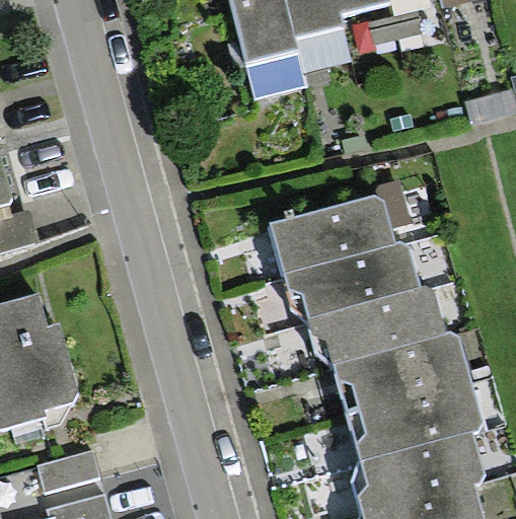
[(296,46),(284,0),(230,0),(248,72),(299,60),(296,46)]
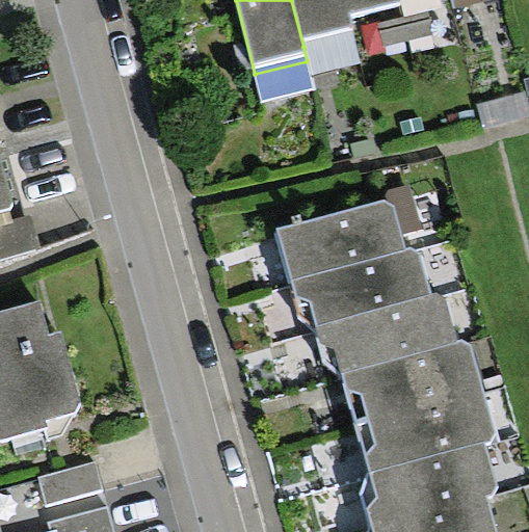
[(350,26),(343,0),(291,0),(303,47),(352,34),(350,26)]
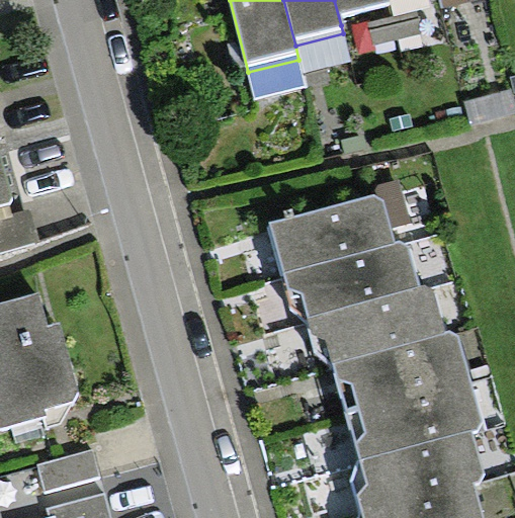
[(383,1),(382,0),(334,0),(341,25),(387,13),(383,1)]
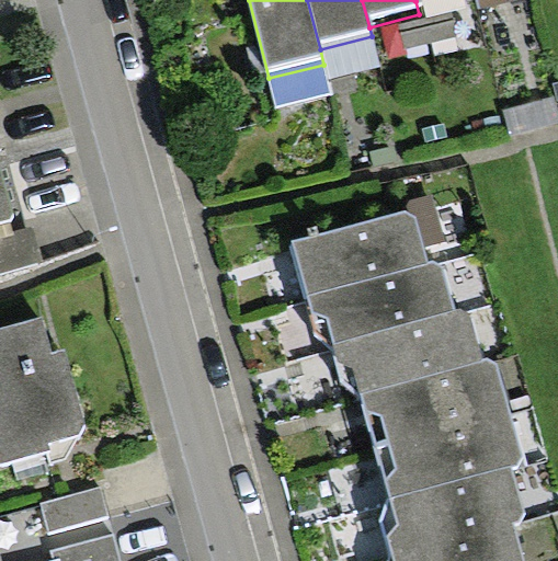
[(477,0),(480,11),(523,0),(477,0)]
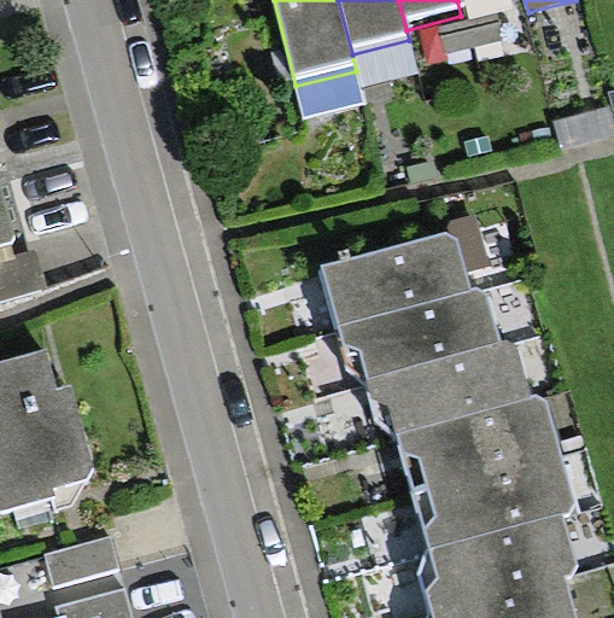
[(604,140),(600,117),(560,128),(566,150),(604,140)]
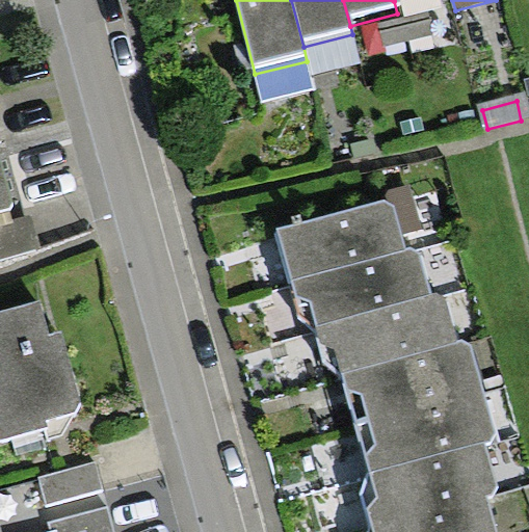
[(0,211),(11,209),(0,168),(0,211)]
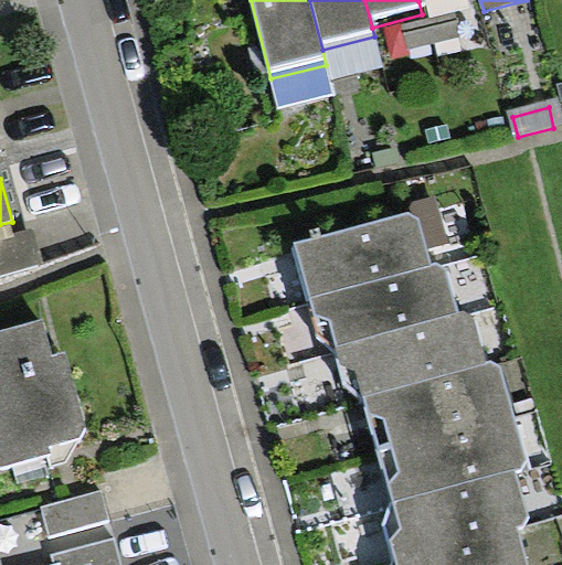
[(405,215),(290,243),(306,297),(427,267),(414,213),(405,215)]
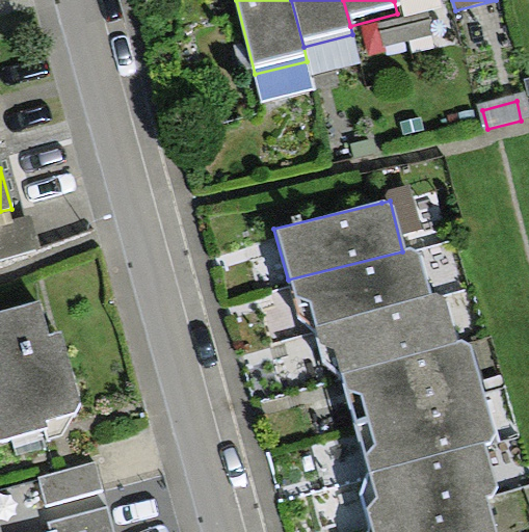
[(410,249),(402,251),(288,280),(294,298),(308,300),(314,325),(428,294),(417,254),(410,249)]
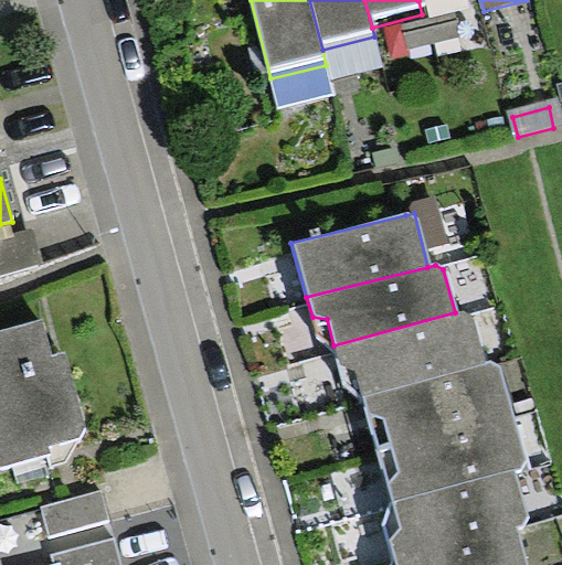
[(462,310),(455,312),(333,345),(337,364),(353,371),(361,396),(484,366),(472,317),(462,310)]
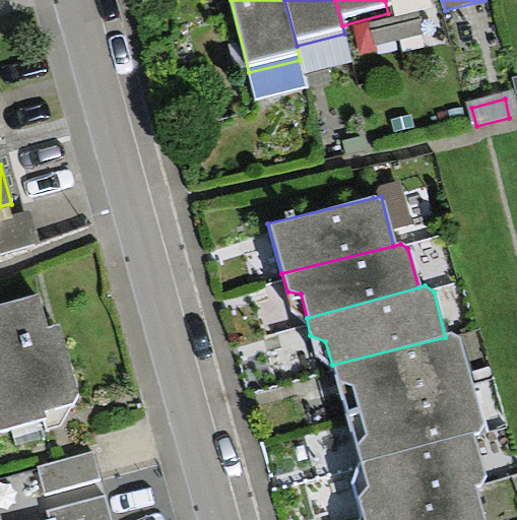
[(0,437),(82,416),(63,340),(48,343),(39,308),(0,317),(0,437)]
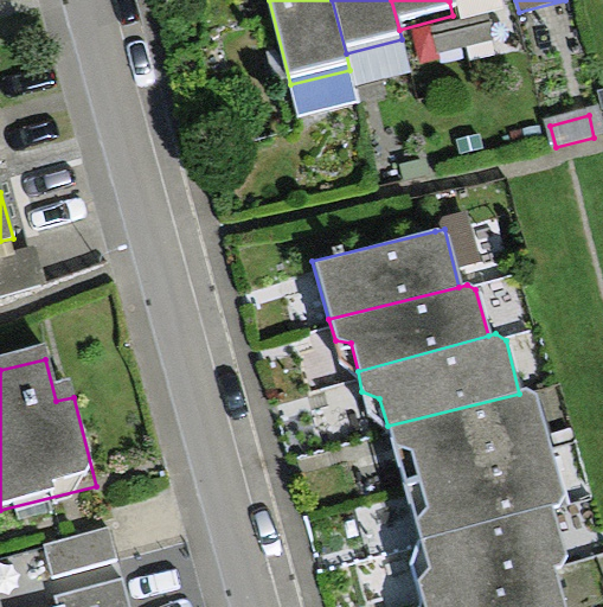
[(387,426),(403,481),(547,441),(533,394),(526,391),(519,394),(387,426)]
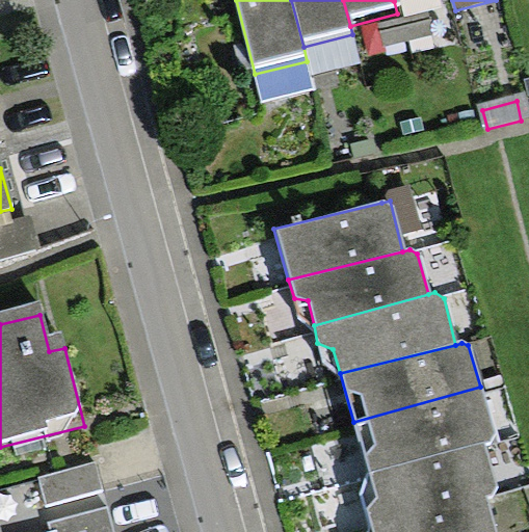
[(353,422),(367,474),(484,443),(490,441),(494,431),(480,387),(353,422)]
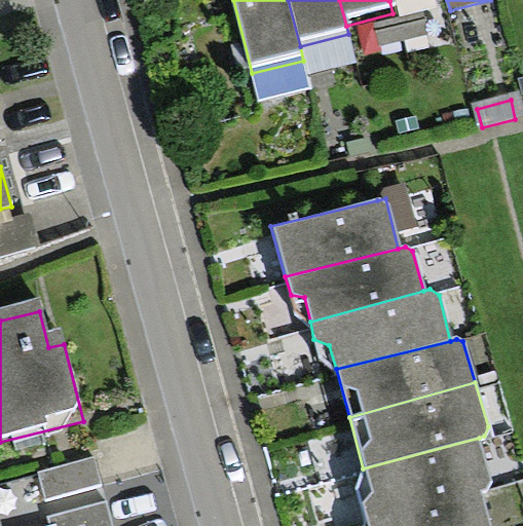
[(489,480),(479,438),(363,468),(371,492),(359,501),(366,522),(481,492),(485,491),(489,480)]
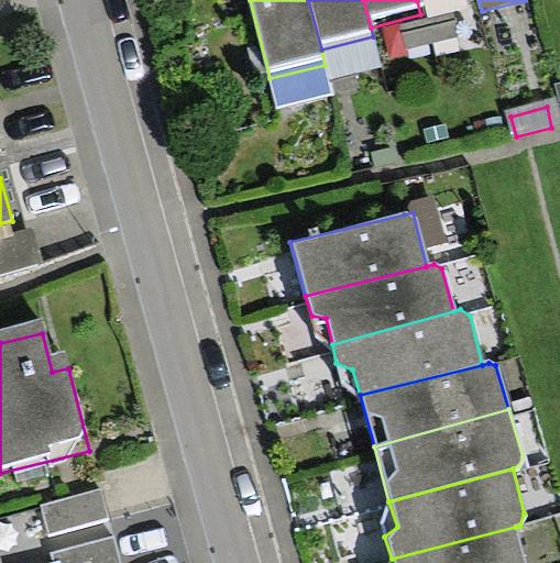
[(97,498),(41,517),(48,542),(106,525),(97,498)]
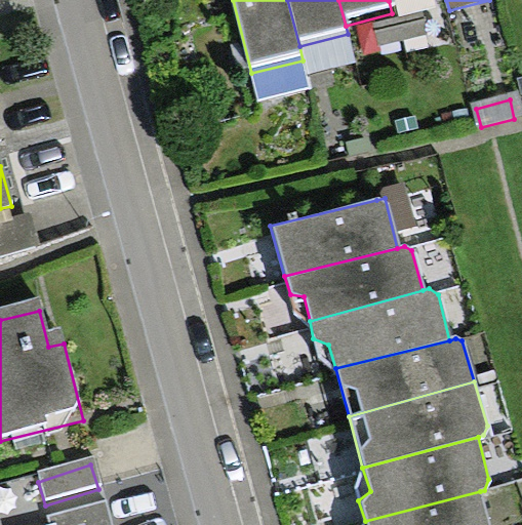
[(487,524),(480,491),(365,521),(365,524),(487,524)]
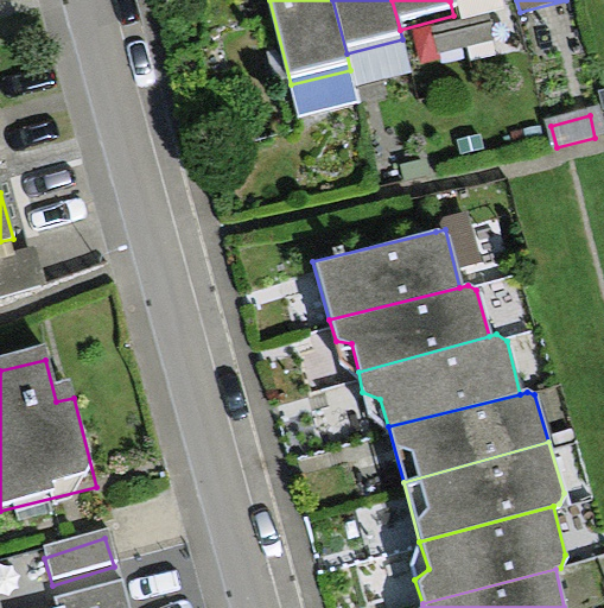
All buildings are outlined.
